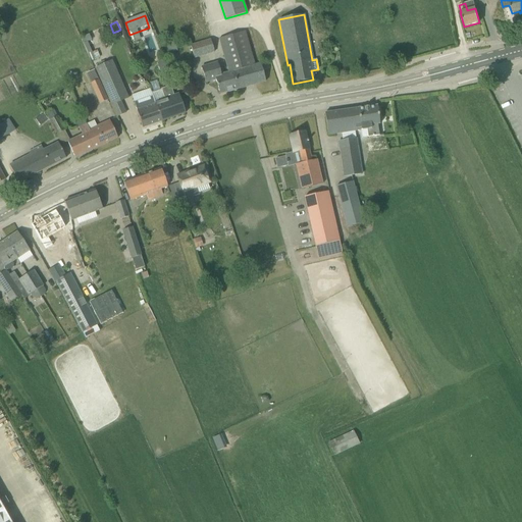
[(218,39),(228,72),(220,75),(217,62),(201,67),(205,83),(215,80),(219,95),(265,82),(262,70),(269,68),(267,61),(254,65),(244,32),(235,34),(218,39)]
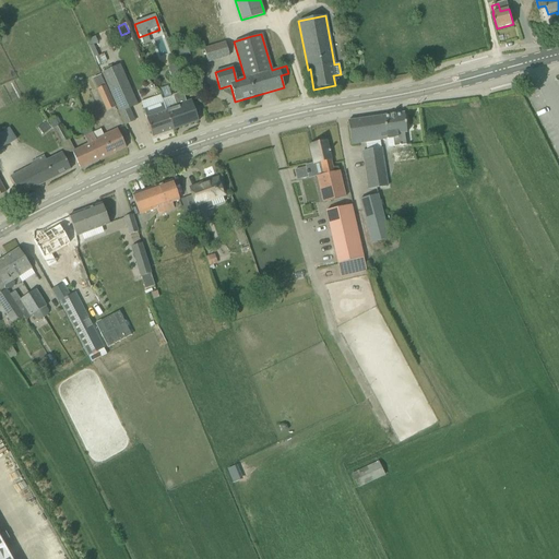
[(95,37),(86,40),(88,46),(97,43),(95,37)]
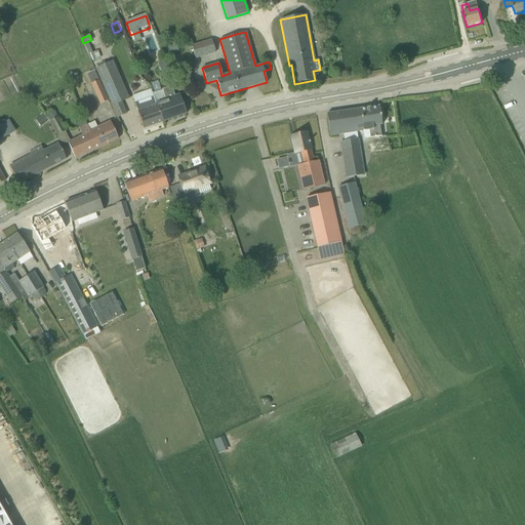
[(191,46),(195,58),(215,52),(211,40),(191,46)]
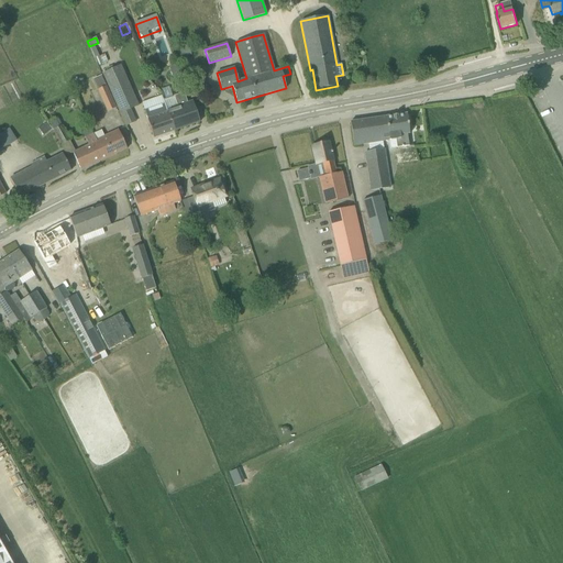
[(188,45),(178,48),(180,57),(190,55),(188,45)]
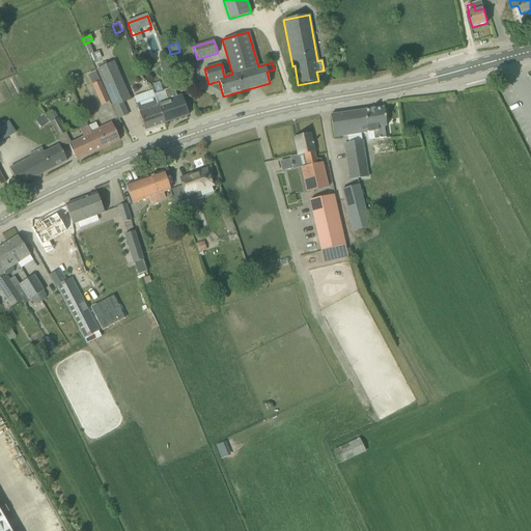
[(159,63),(164,77),(172,73),(167,60),(159,63)]
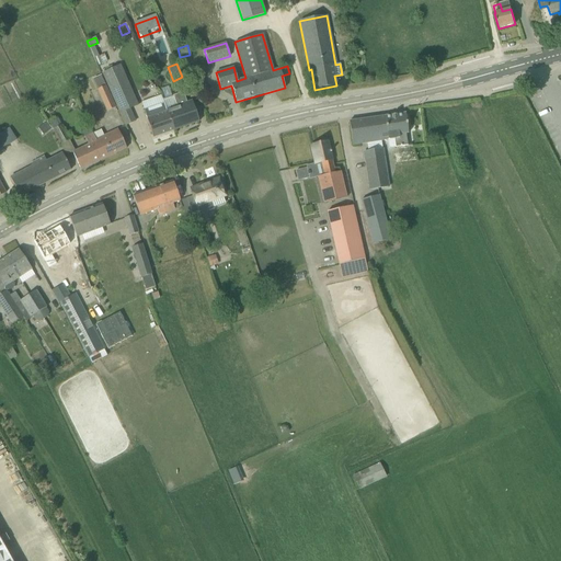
[(130,110),(138,106),(119,65),(101,73),(125,127),(136,122),(130,110)]
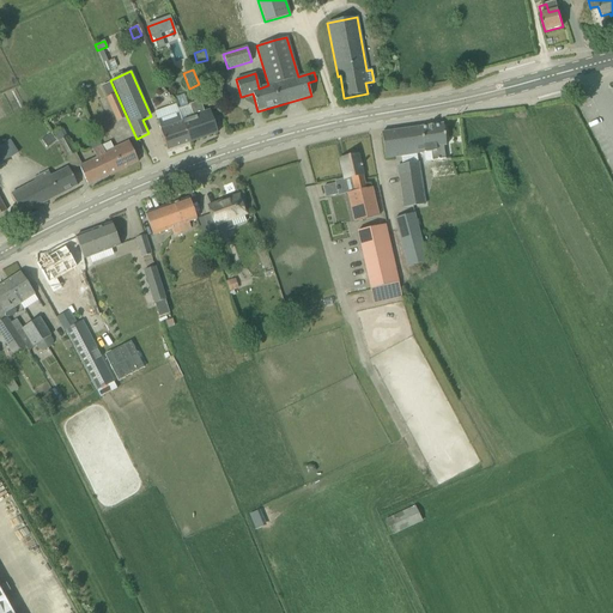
[(101,86),(105,98),(116,122),(126,117),(109,83),(101,86)]
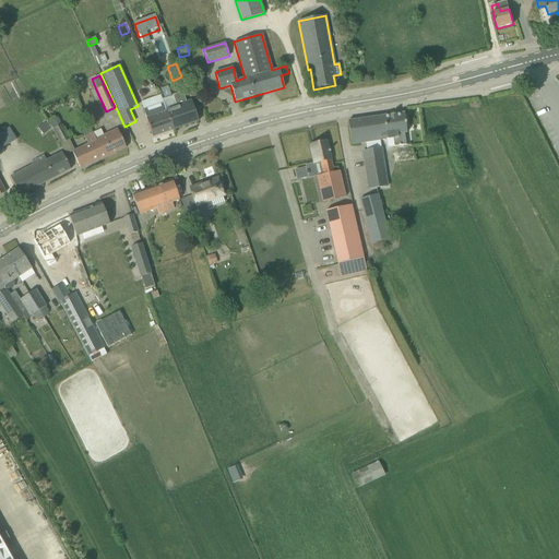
[(162,100),(163,103),(143,110),(145,118),(152,138),(198,121),(191,100),(186,103),(182,92),(171,96),(173,96),(162,100)]
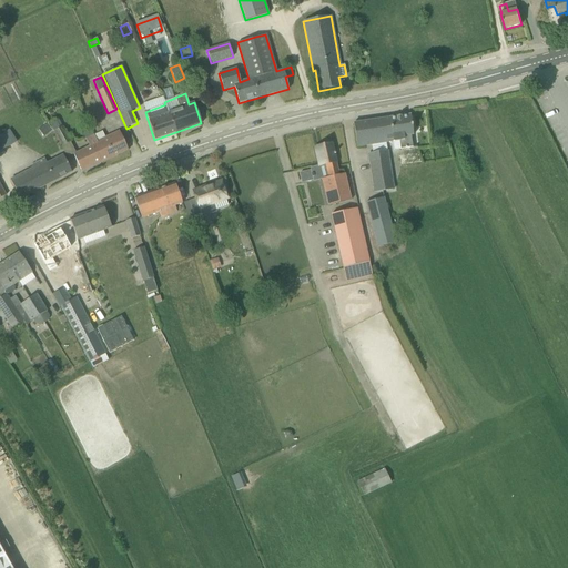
[(398,141),(399,150),(412,148),(411,137),(413,135),(411,115),(353,123),(356,148),(398,141)]
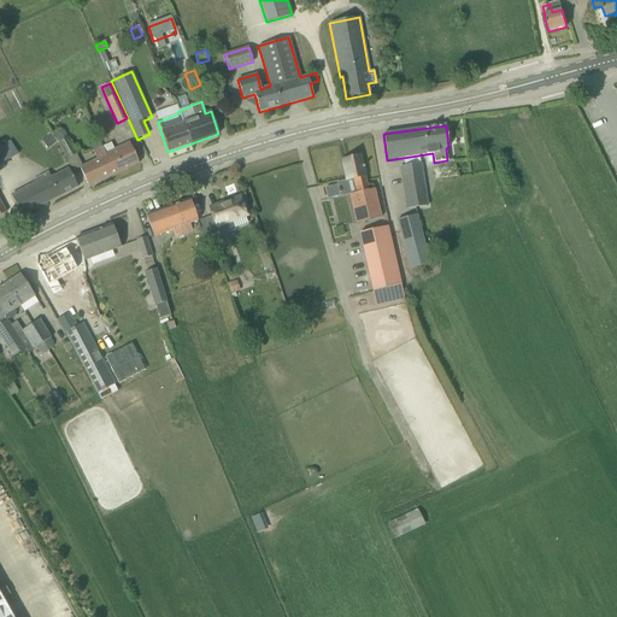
[(60,130),(53,134),(58,142),(65,139),(60,130)]
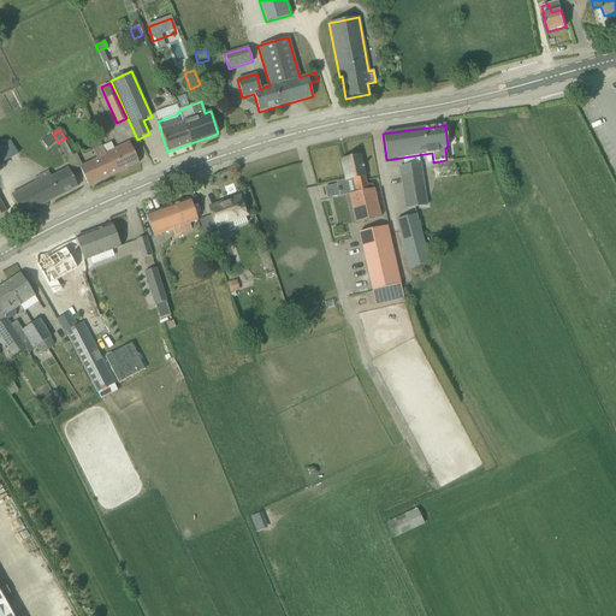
[(41,141),(47,149),(57,142),(51,134),(41,141)]
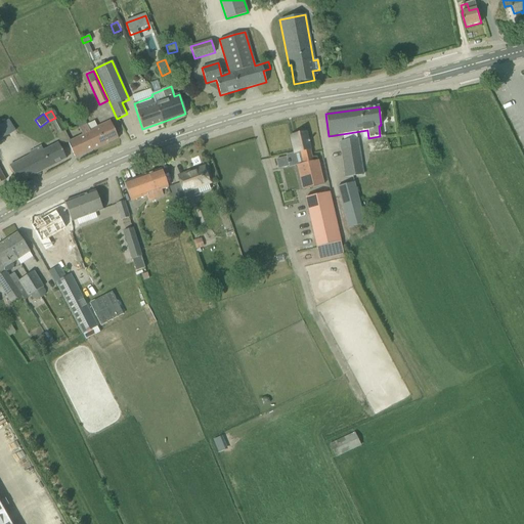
[(49,121),(61,144),(70,140),(57,117),(55,118),(49,121)]
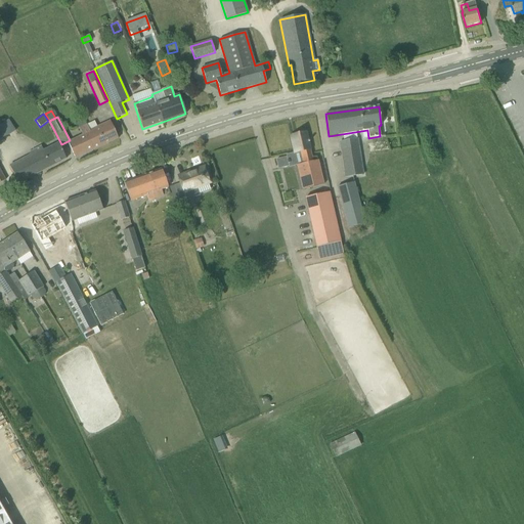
[(0,124),(0,139),(15,131),(8,120),(0,124)]
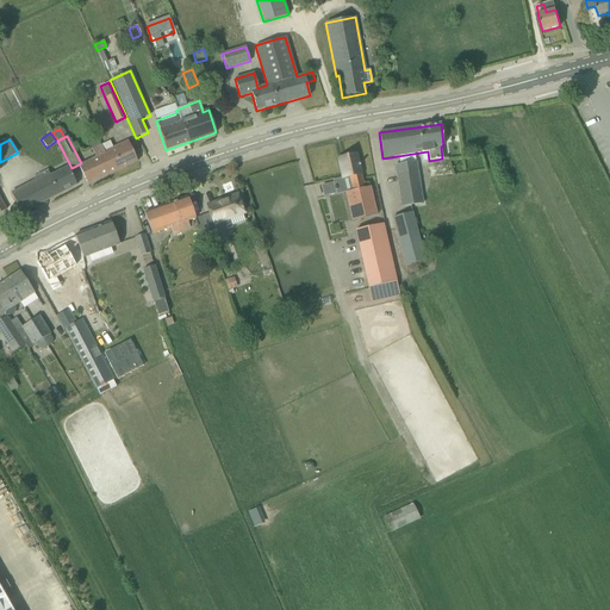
[(112,148),(110,142),(92,149),(95,157),(79,166),(87,185),(137,162),(128,141),(112,148)]
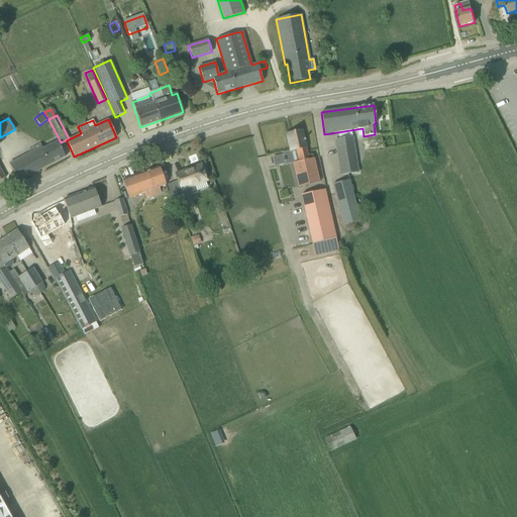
[(292,164),(298,188),(319,183),(313,159),(309,160),(304,138),(303,139),(301,131),(287,134),(291,151),(295,150),(297,163),(292,164)]
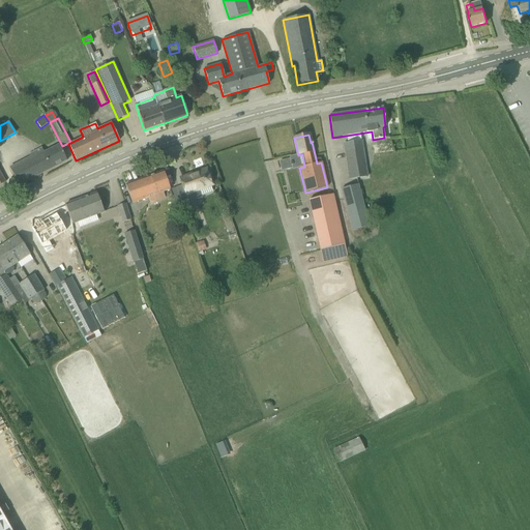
[(343,144),(348,180),(367,177),(361,141),(343,144)]
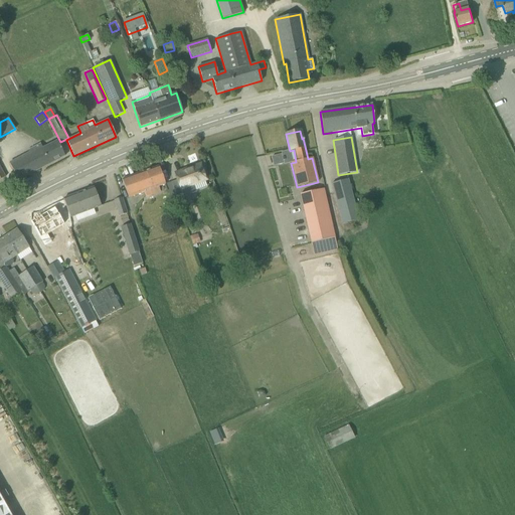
[(9,164),(13,171),(18,180),(64,156),(56,141),(34,151),(33,148),(27,150),(29,154),(9,164)]
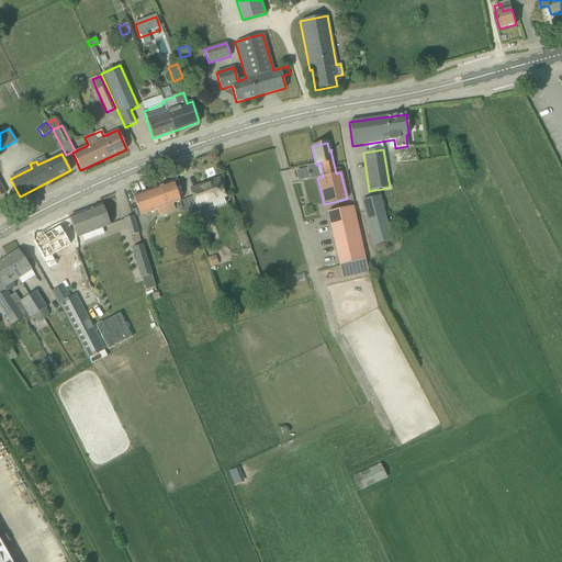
[(218,179),(190,190),(193,197),(197,208),(199,215),(214,211),(211,203),(226,198),(223,189),(218,179)]
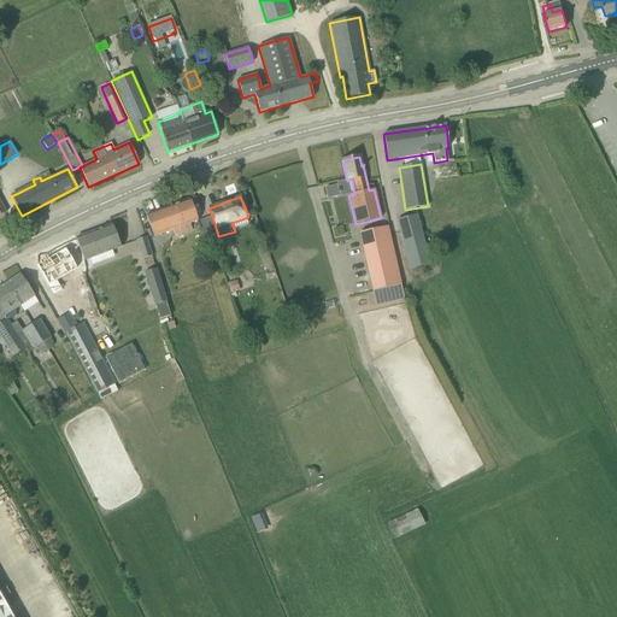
[(192,230),(189,224),(198,222),(189,199),(146,216),(153,238),(171,230),(174,238),(192,230)]
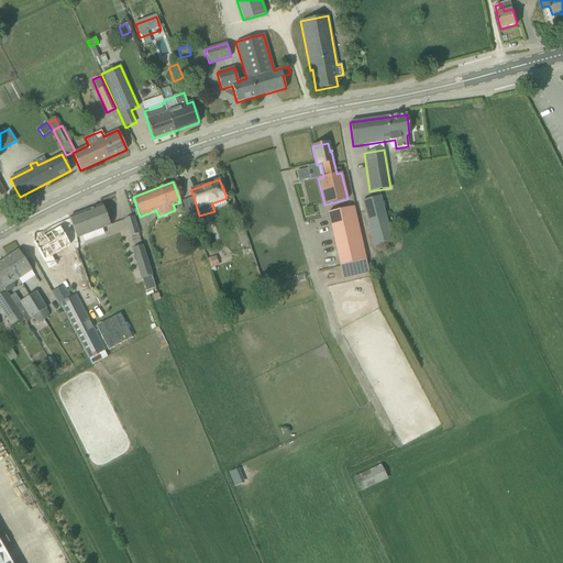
[(362,201),(373,246),(392,241),(381,196),(362,201)]
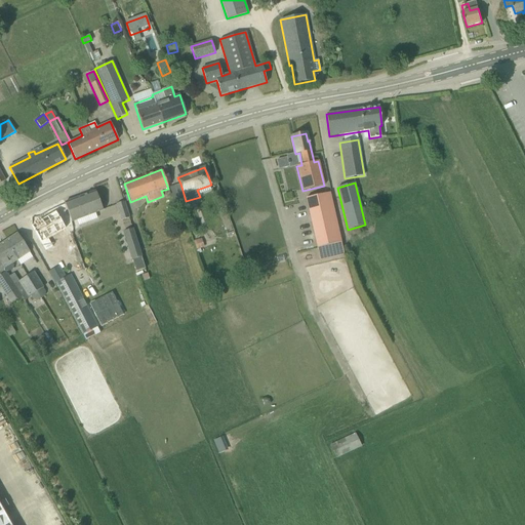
[(86,195),(64,203),(65,205),(68,212),(69,217),(71,223),(75,220),(76,220),(92,214),(96,212),(103,210),(95,192),(86,195)]
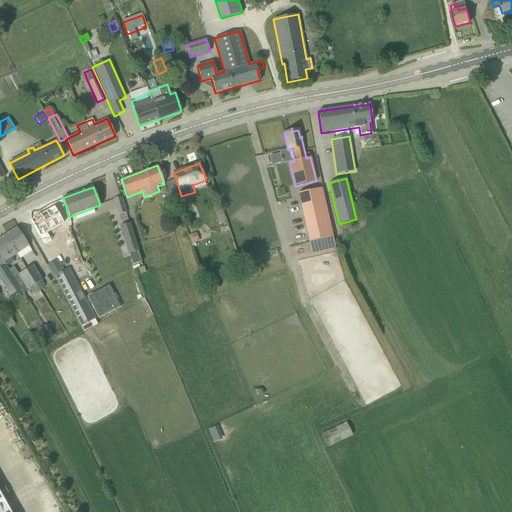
[(321,188),(297,193),(309,242),(332,237),(321,188)]
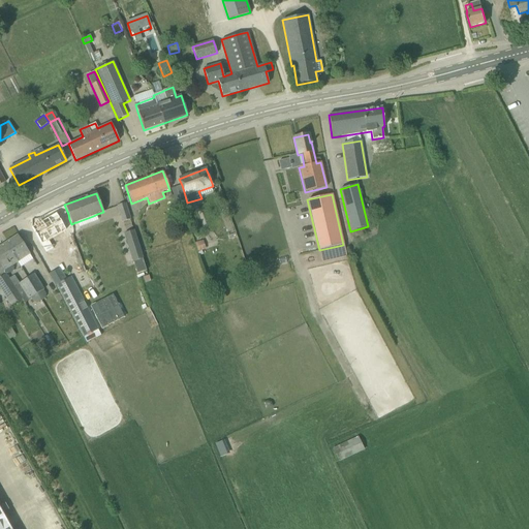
[(117,207),(120,216),(122,222),(130,220),(125,204),(117,207)]
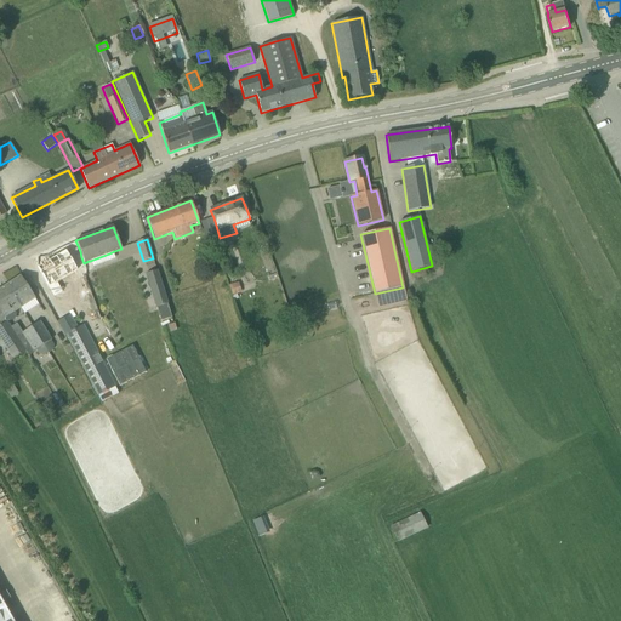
[(67,249),(38,266),(55,296),(63,291),(58,281),(79,269),(67,249)]
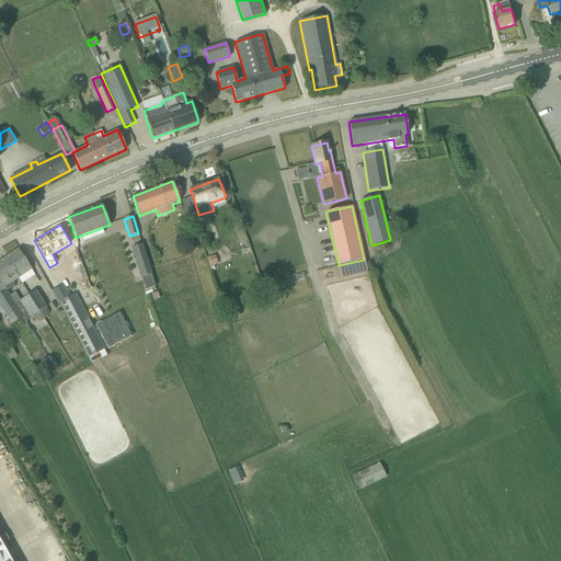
[(142,244),(132,248),(140,278),(141,278),(151,275),(152,275),(142,244)]
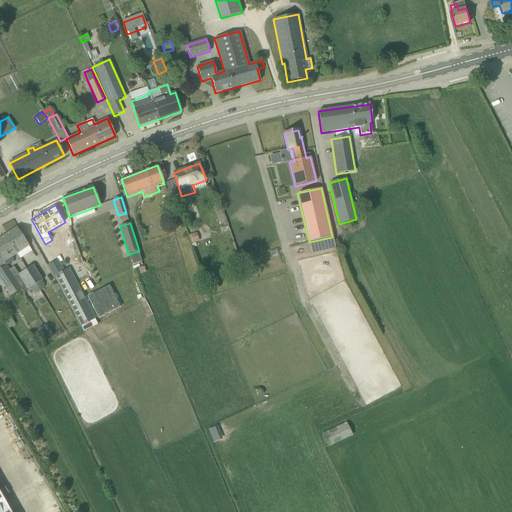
[(0,238),(0,265),(4,262),(5,264),(8,265),(12,262),(13,259),(11,257),(29,246),(17,228),(0,238)]
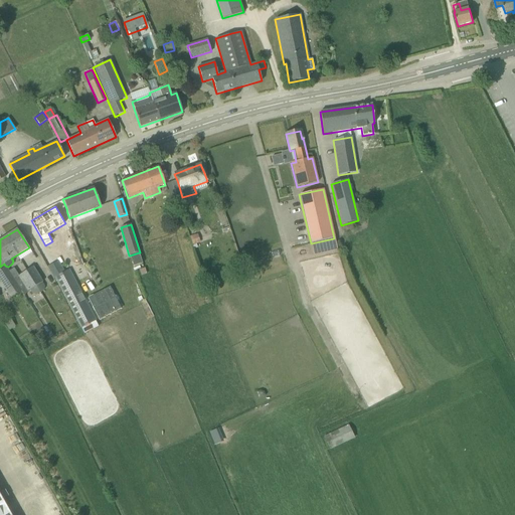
[(139,252),(130,255),(134,267),(142,264),(139,252)]
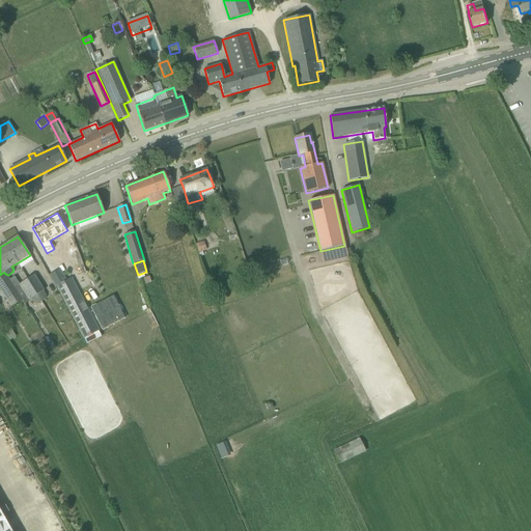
[(33,275),(14,287),(18,294),(24,304),(24,305),(29,302),(29,301),(31,299),(37,295),(44,291),(44,290),(33,275)]
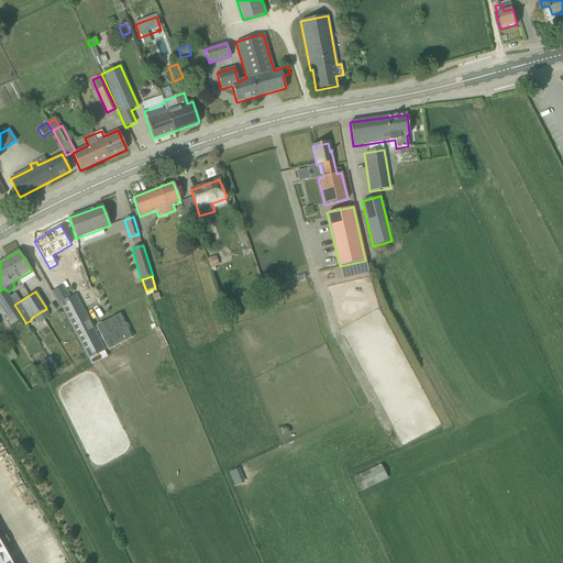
[(0,296),(0,307),(7,318),(18,311),(6,293),(0,296)]
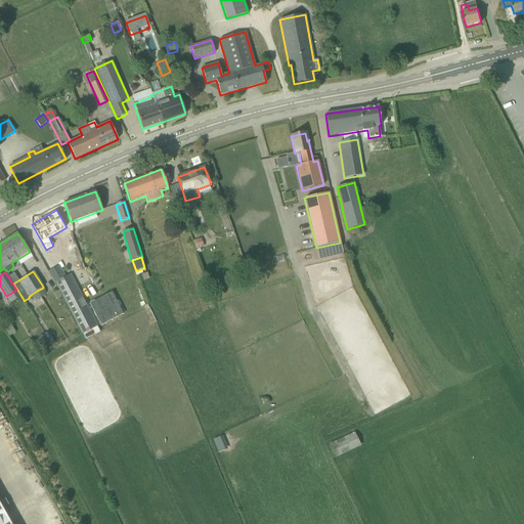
[(71,274),(55,282),(82,334),(97,326),(71,274)]
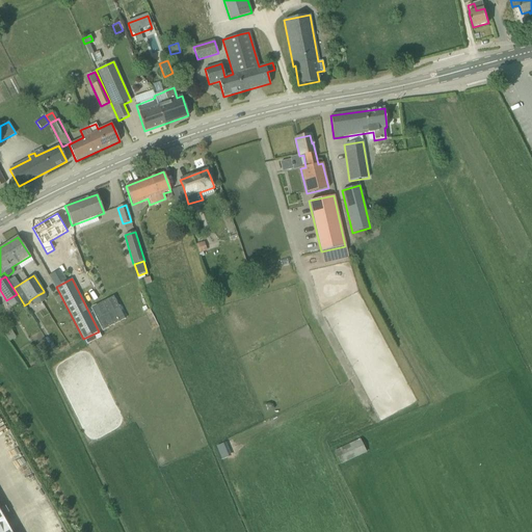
[(269,403),(265,405),(268,411),(274,408),(272,404),(269,403)]
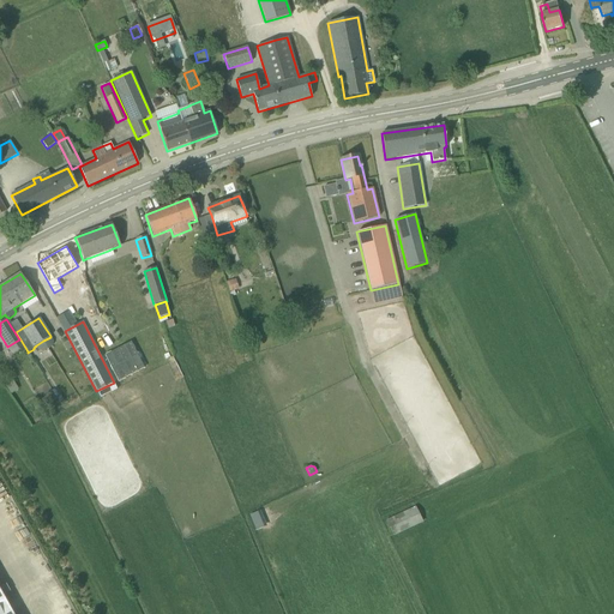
[(402,512),(386,521),(393,535),(409,528),(402,512)]
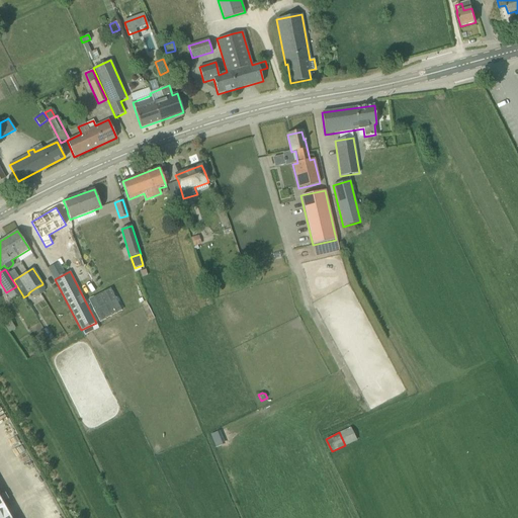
[(0,517),(11,517),(0,498),(0,517)]
